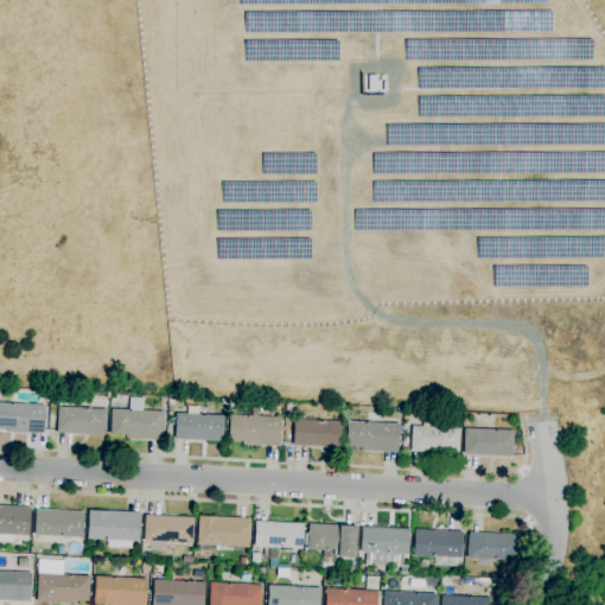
[(246,10),(246,31),(552,30),(552,10),(246,10)]
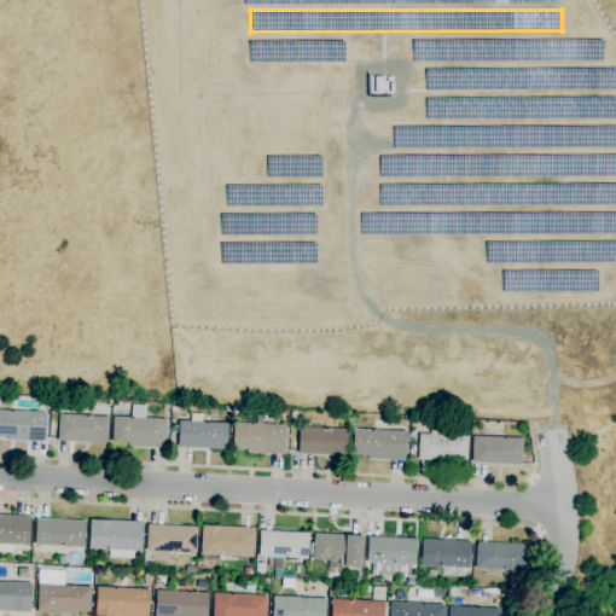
[(253,38),(251,58),(348,58),(348,38),(253,38)]
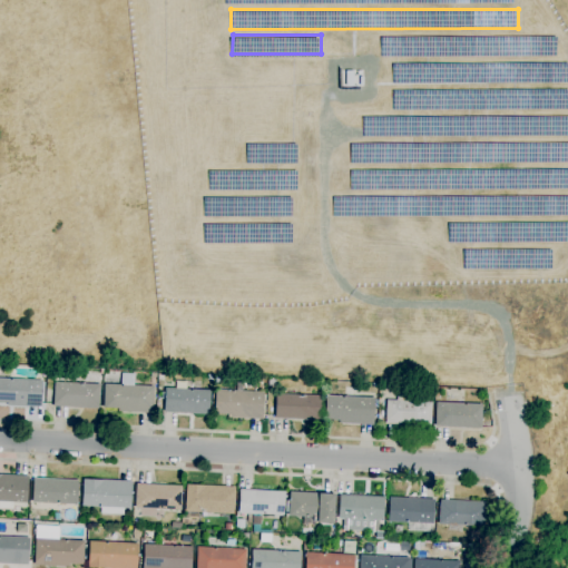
[(382,36),(382,54),(559,55),(560,36),(382,36)]
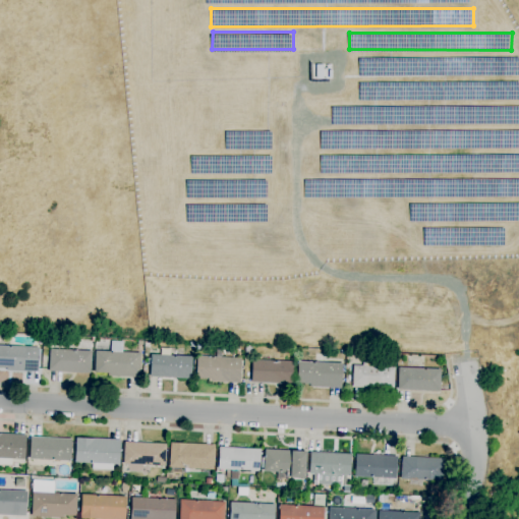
[(518,56),(359,56),(358,72),(518,73),(518,56)]
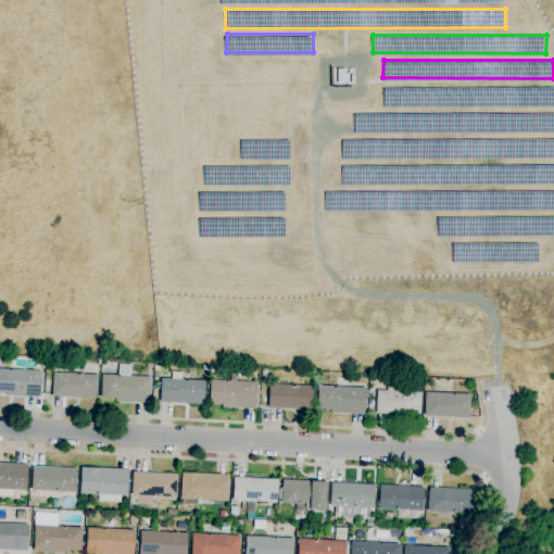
[(553,86),(383,86),(383,104),(553,104),(553,86)]
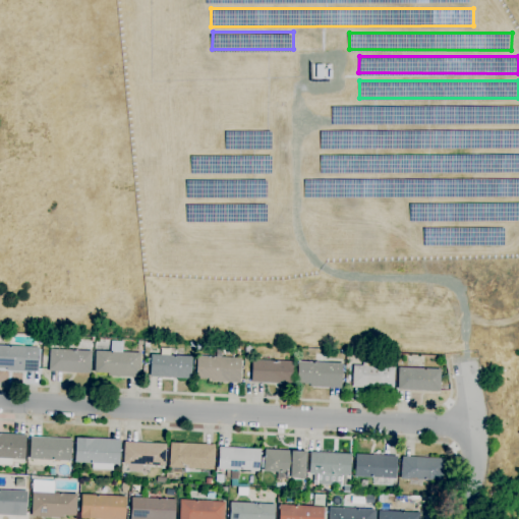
[(518,104),(332,106),(332,124),(518,122),(518,104)]
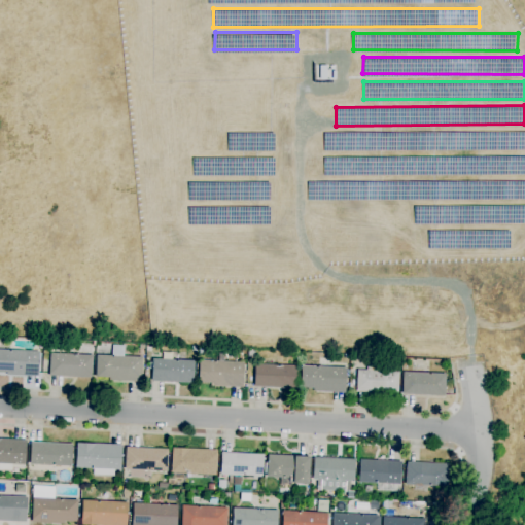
[(524,129),(324,131),(324,148),(524,146),(524,129)]
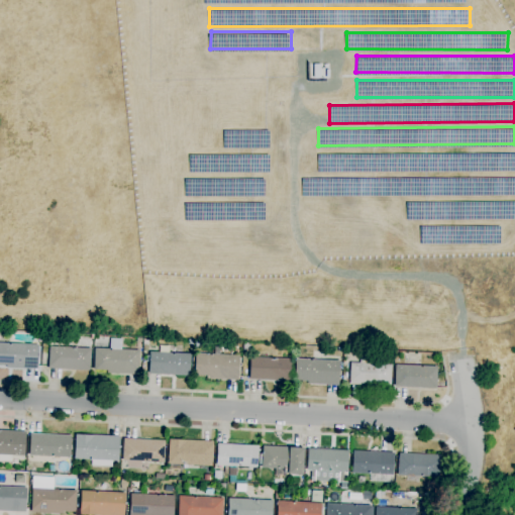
[(224,128),(223,145),(268,146),(269,129),(224,128)]
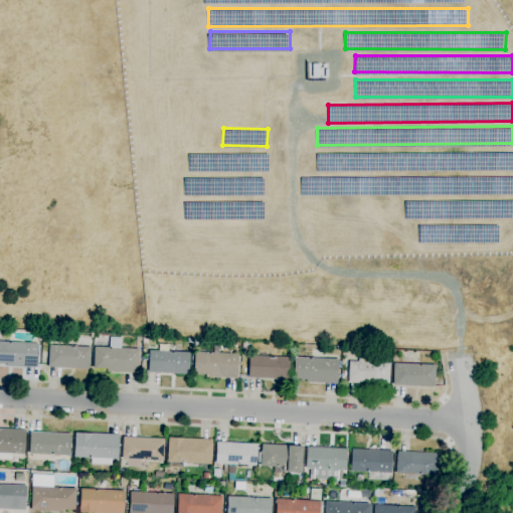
[(512,151),(317,152),(317,169),(512,168),(512,151)]
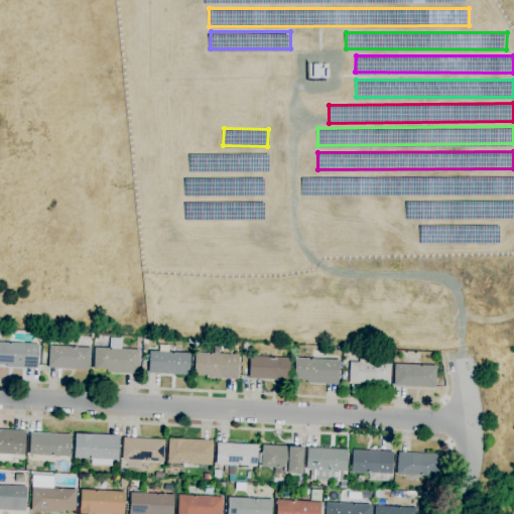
[(189,152),(188,169),(269,169),(269,152),(189,152)]
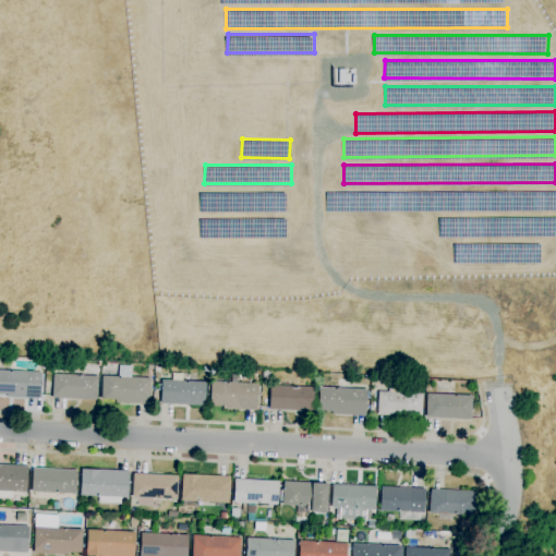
[(201,191),(200,209),(287,209),(287,191),(201,191)]
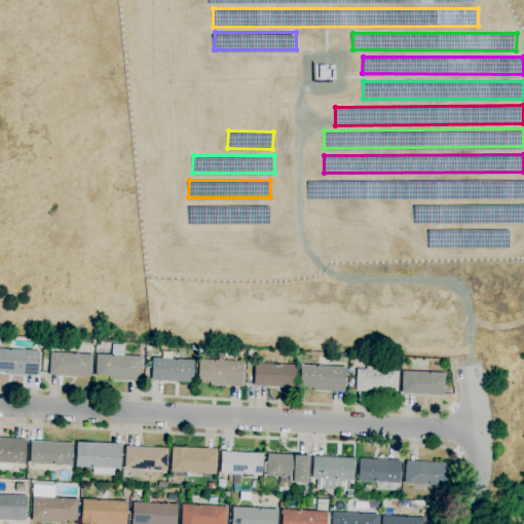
[(523,180),(307,180),(307,197),(523,197),(523,180)]
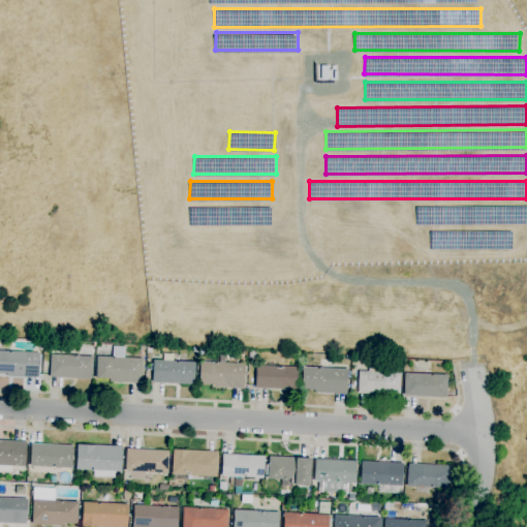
[(526,204),(414,204),(414,222),(526,222),(526,204)]
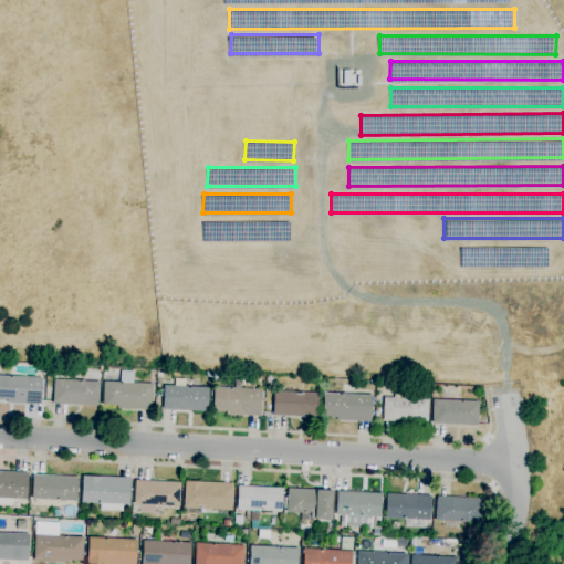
[(201,220),(201,239),(289,239),(290,220),(201,220)]
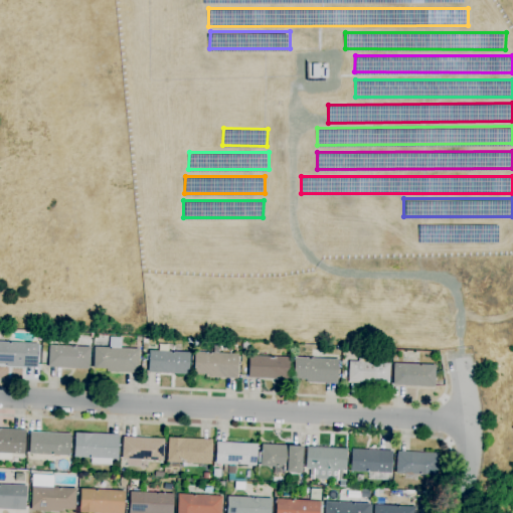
[(418,224),(417,241),(498,241),(498,224),(418,224)]
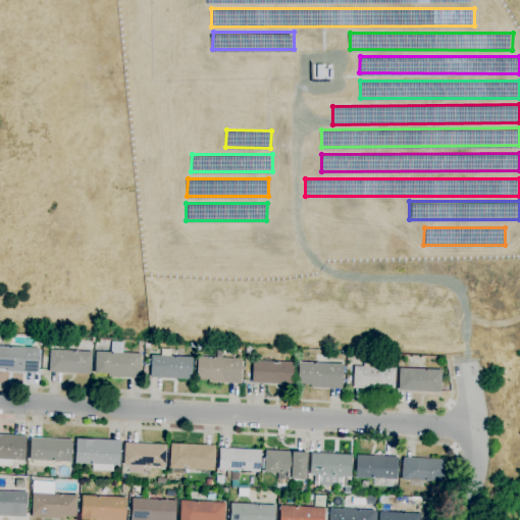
[(140,376),(110,375),(110,372),(96,371),(97,350),(112,351),(113,340),(124,341),(123,351),(142,352),(140,376)]
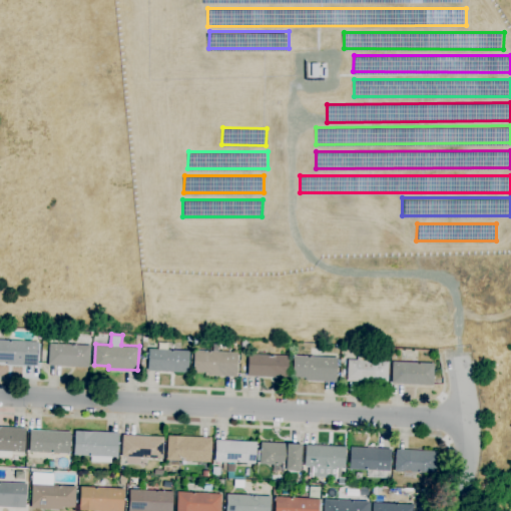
[(39,365),(8,364),(8,361),(0,360),(0,339),(40,341),(39,365)]
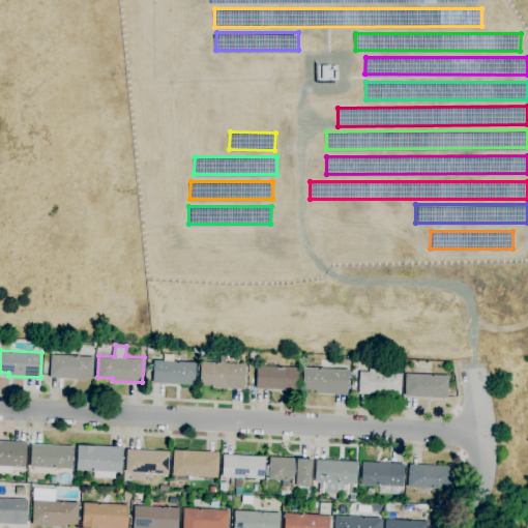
[(93,379),(51,376),(53,353),(94,356),(93,379)]
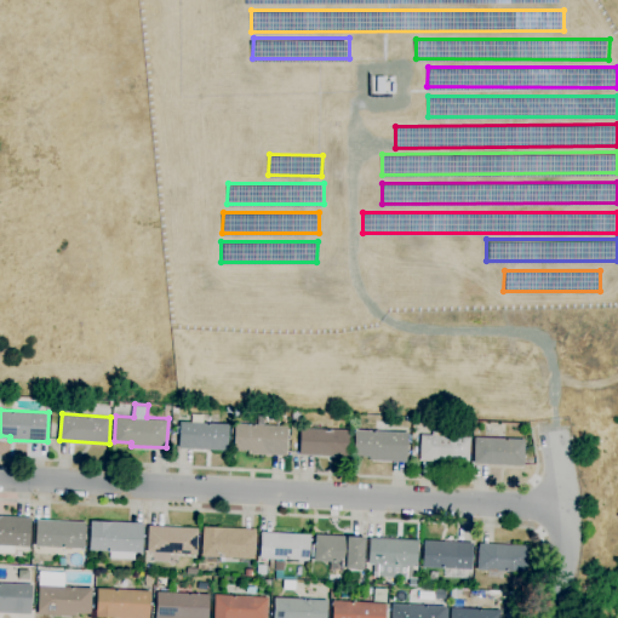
[(287,455),(250,452),(251,450),(235,448),(236,422),(259,423),(259,413),(265,415),(265,423),(289,424),(287,455)]
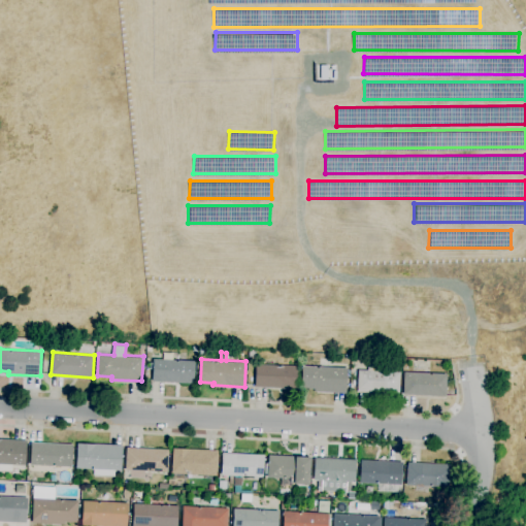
[(195,383),(153,380),(155,357),(196,360),(195,383)]
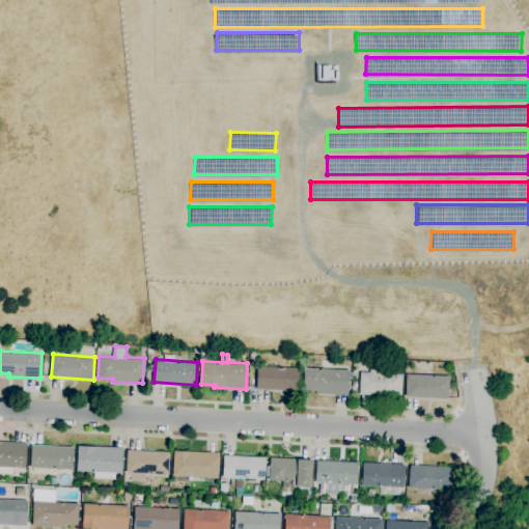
[(402,395),(360,393),(361,370),(371,371),(371,364),(385,365),(385,370),(384,370),(384,371),(404,372),(402,395)]
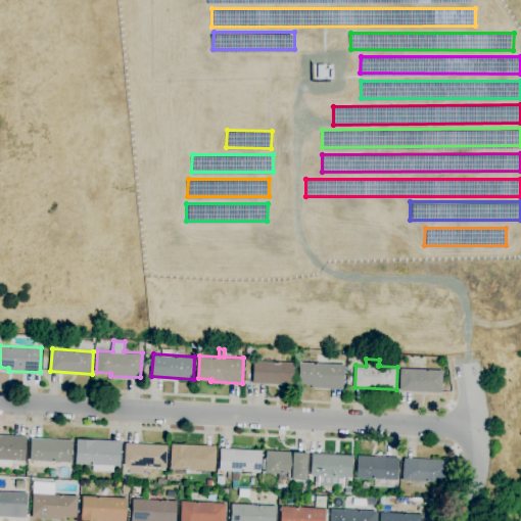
[(295,383),(253,381),(254,360),(296,362),(295,383)]
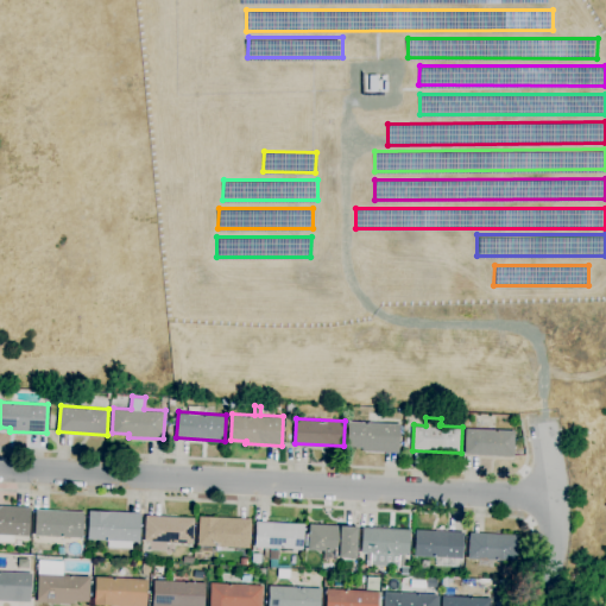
[(401,452),(364,449),(364,447),(348,446),(349,420),(402,423),(401,452)]
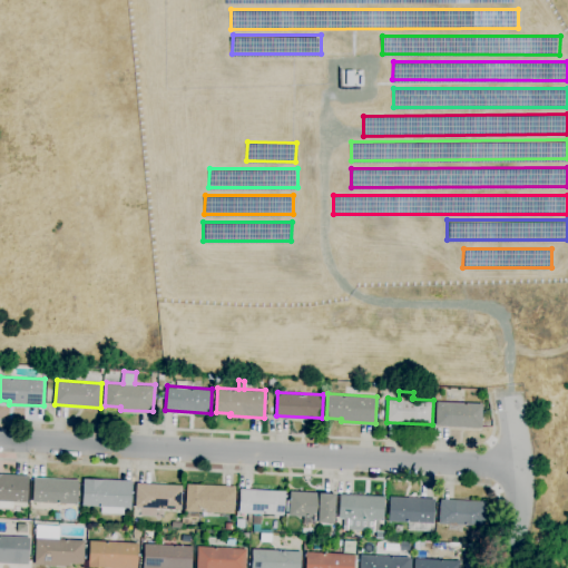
[(482,428),(437,424),(438,400),(483,402),(482,428)]
